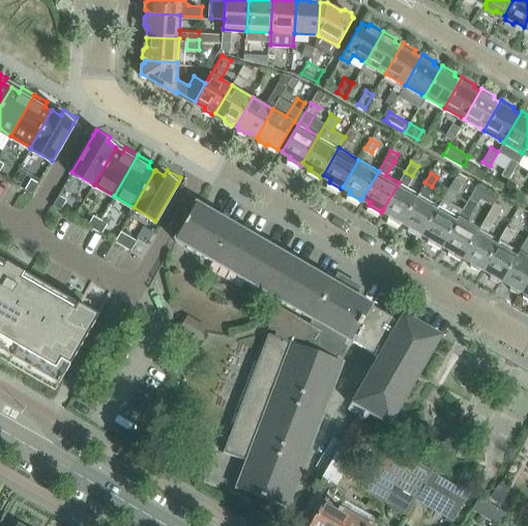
[(32,176),(26,186),(33,191),(39,180),(32,176)]
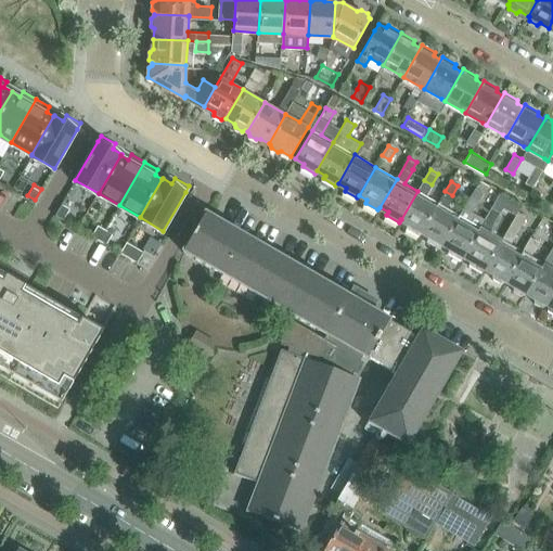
[(464,256),(480,227),(487,217),(473,209),(474,208),(479,197),(484,191),(476,187),(472,193),(466,204),(465,205),(460,215),(444,244),(451,248),(449,252),(462,258),(463,255),(464,256)]
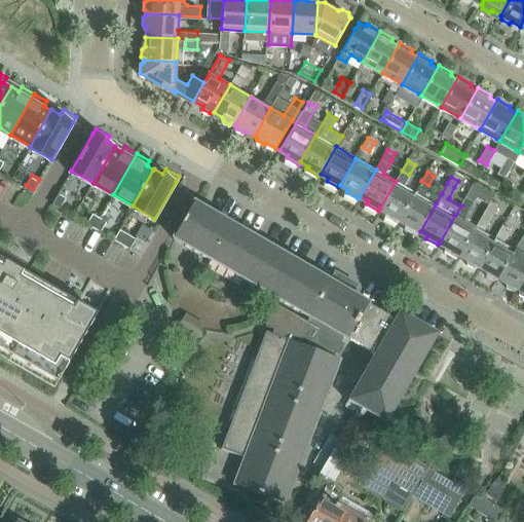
[(396,181),(380,208),(387,213),(386,215),(398,222),(400,219),(415,192),(396,181)]
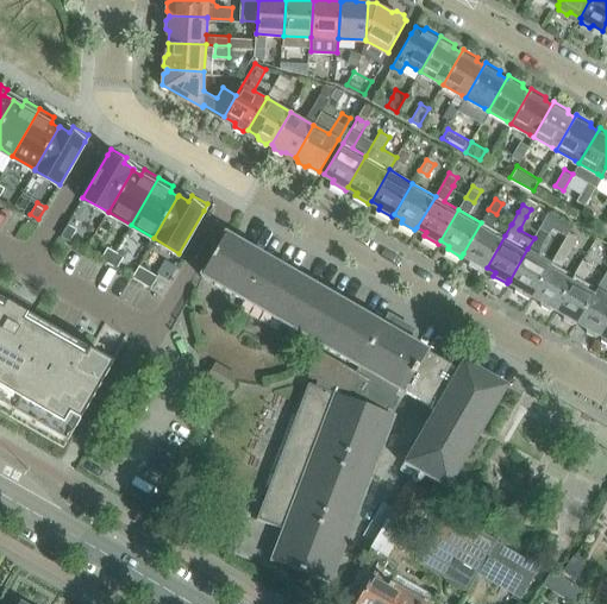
[(79,226),(70,221),(63,233),(72,238),(79,226)]
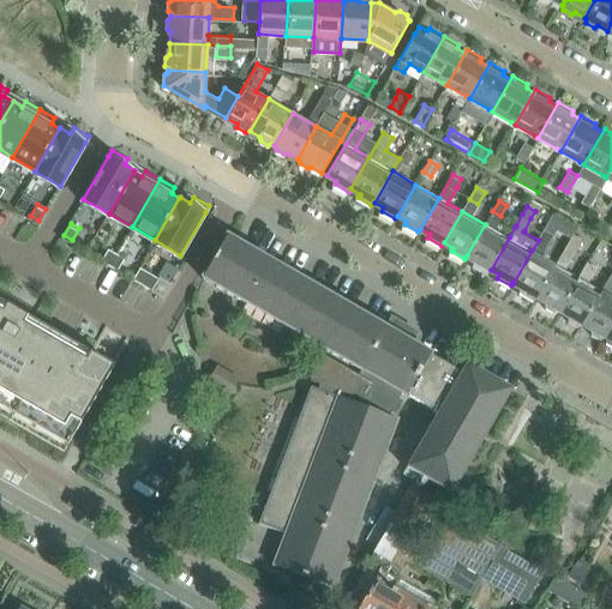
[(485,224),(467,255),(477,261),(474,264),(487,272),(490,269),(491,270),(509,237),(485,224)]
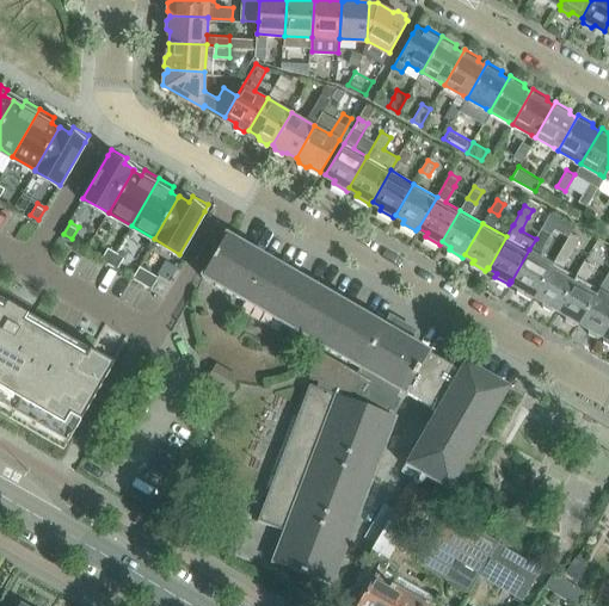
[(536,237),(545,242),(551,230),(543,226),(536,237)]
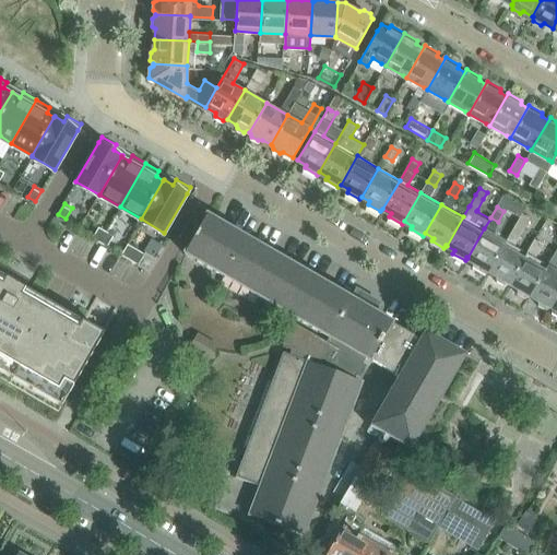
[(421,337),(208,213),(186,251),(332,337),(318,362),(284,350),(274,377),(269,379),(245,441),(247,447),(237,474),(261,484),(250,512),(305,533),(363,381),(354,376),(366,356),(399,375),(374,426),(411,448),(465,353),(424,330),(421,337)]
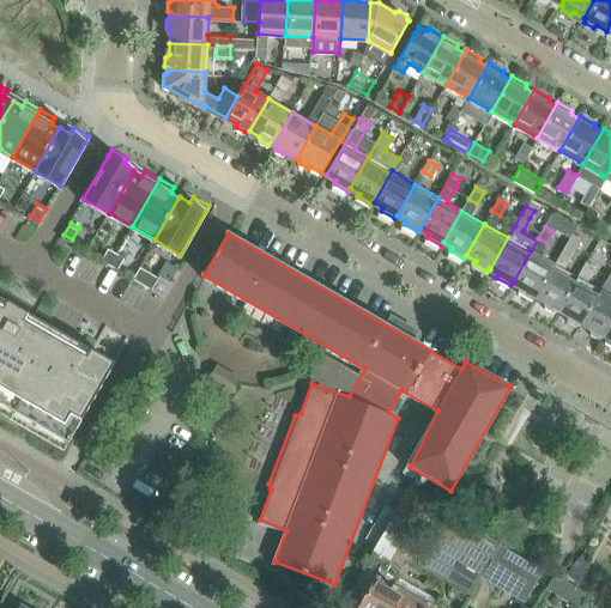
[(110,263),(118,251),(109,247),(102,259),(110,263)]
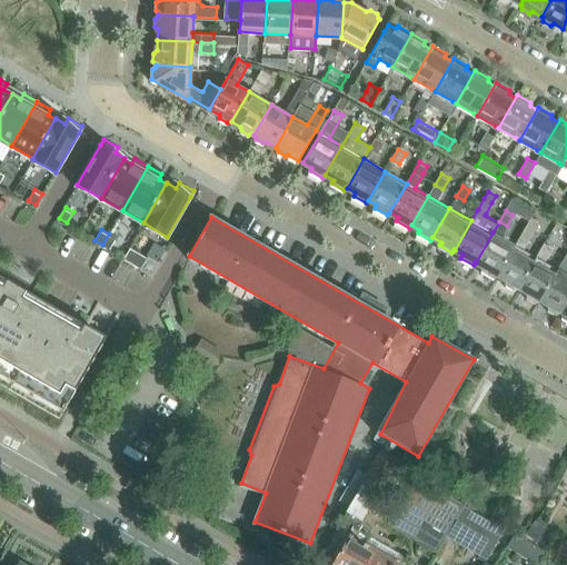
[(515,246),(498,275),(506,280),(507,284),(515,288),(518,287),(519,287),(536,257),(524,249),(531,235),(525,230),(516,245),(515,245),(515,246)]
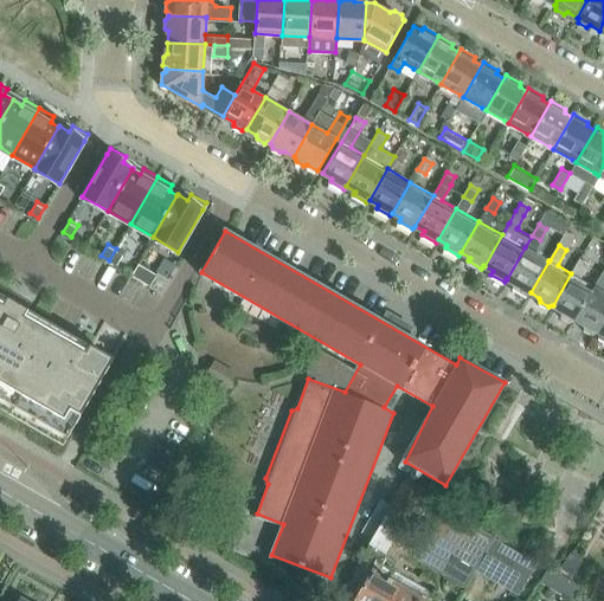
[(531,292),(548,262),(525,247),(507,279),(515,284),(514,288),(527,295),(529,292),(531,292)]
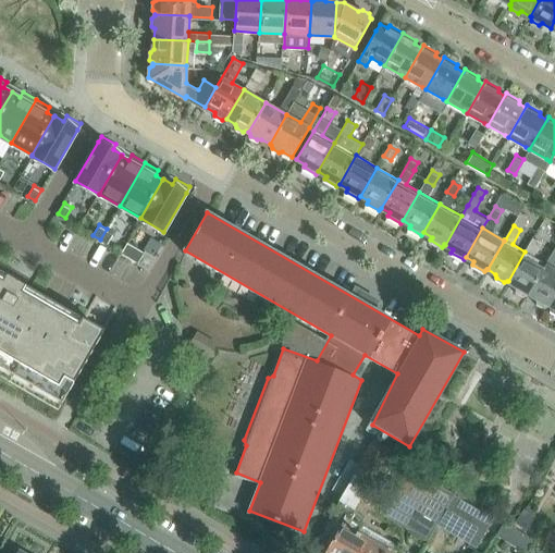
[(114,233),(107,229),(100,240),(108,244),(114,233)]
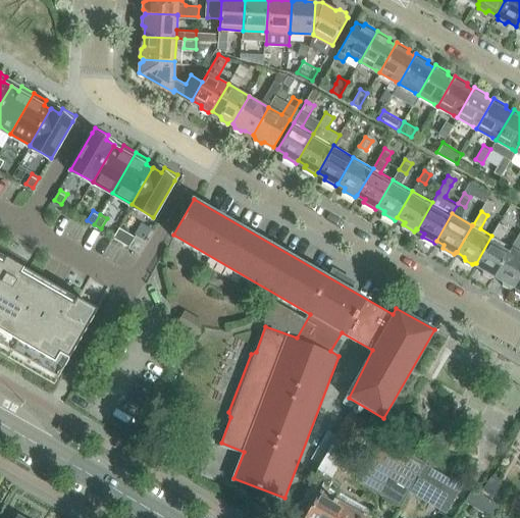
[(491,236),(476,263),(483,268),(484,271),(491,275),(495,274),(496,274),(512,247),(500,240),(507,226),(500,222),(491,236)]
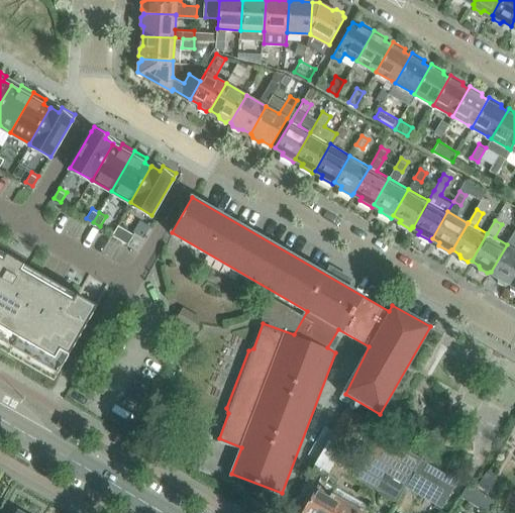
[(119,223),(113,233),(128,242),(132,235),(134,232),(119,223)]
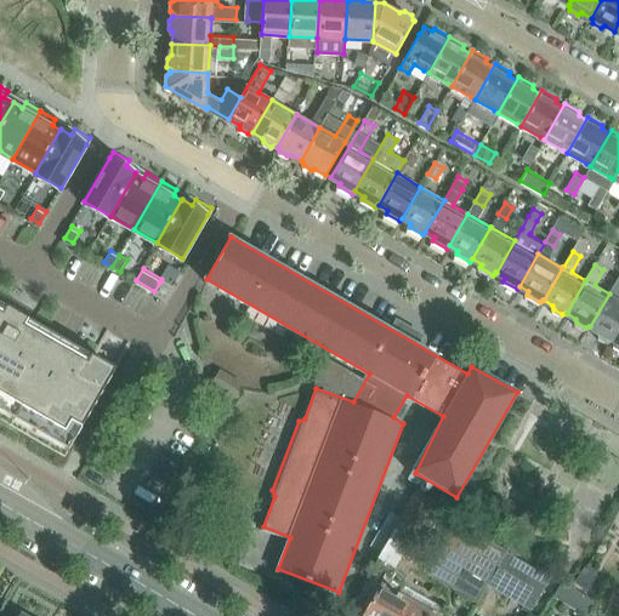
[(166,300),(175,285),(174,284),(163,278),(153,292),(154,292),(166,300)]
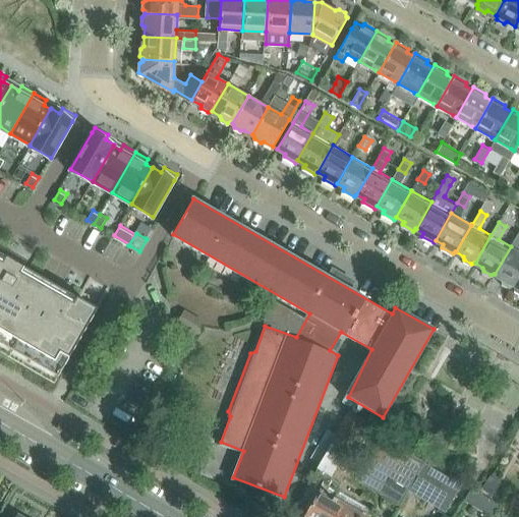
[(511,246),(495,274),(503,279),(503,282),(510,286),(513,285),(514,285),(518,277),(518,250),(518,234),(511,246)]
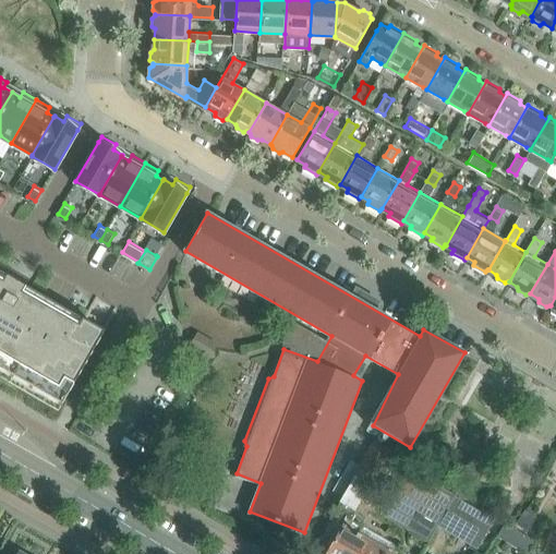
[(0,372),(60,408),(68,394),(87,360),(104,332),(26,287),(8,276),(5,275),(0,272),(0,372)]
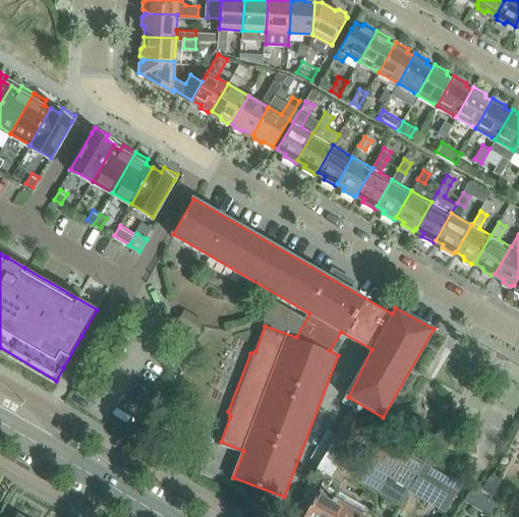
[(173,323),(199,338),(210,321),(190,309),(186,317),(179,312),(173,323)]
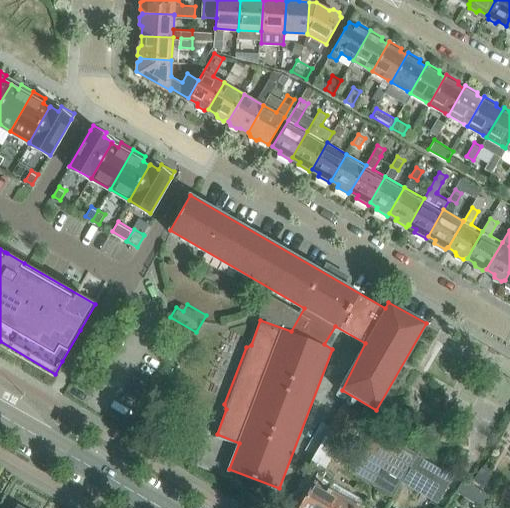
[(341,412),(316,455),(328,461),(358,411),(344,404),(340,411),(341,412)]
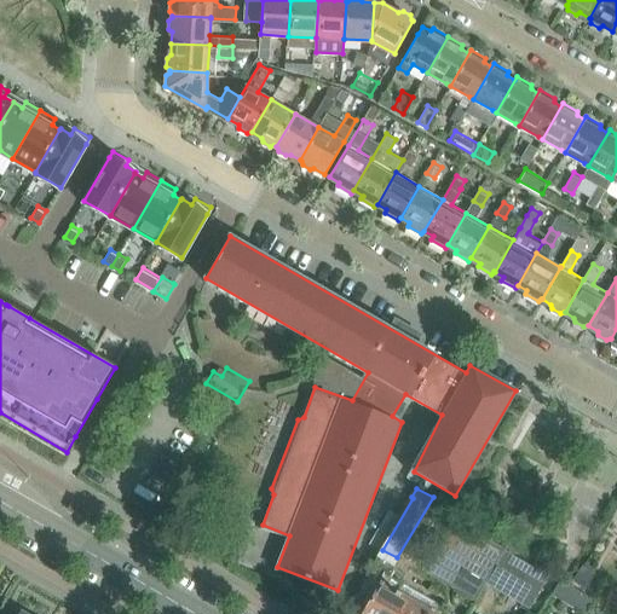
[(415,589),(409,598),(422,606),(448,560),(486,581),(505,549),(454,521),(415,589)]
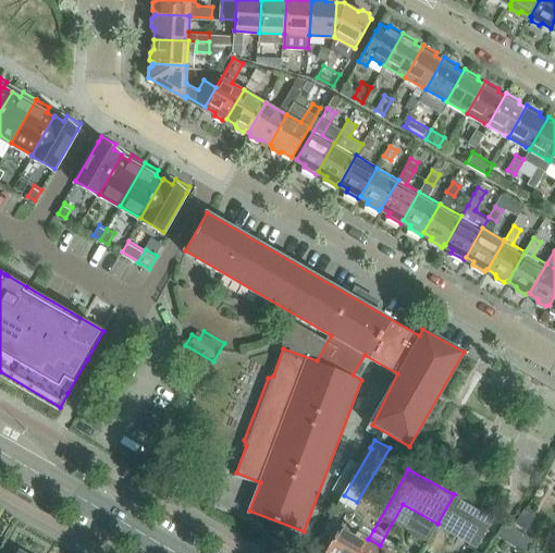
[(492,515),(454,494),(438,524),(476,544),(492,515)]
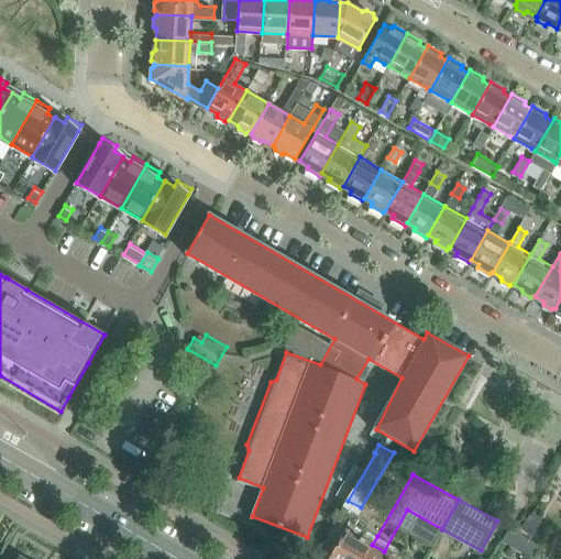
[(530,513),(523,526),(524,527),(532,533),(541,519),(531,514),(530,513)]
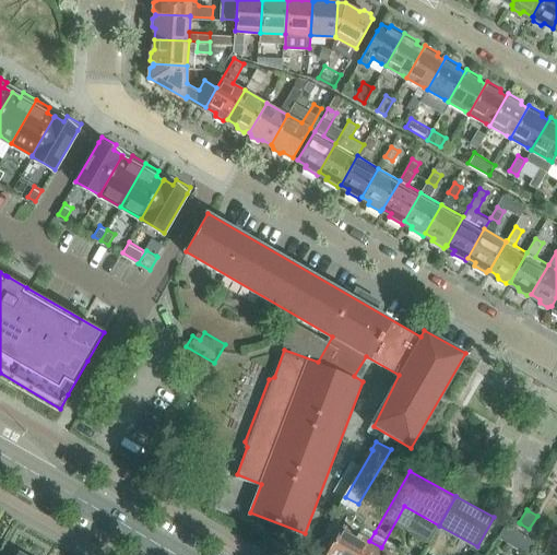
[(326,554),(360,554),(369,541),(375,532),(348,517),(326,554)]
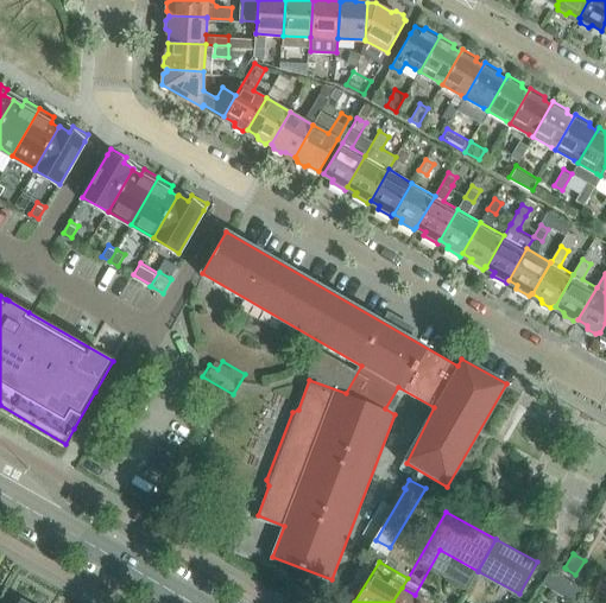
[(551,566),(542,582),(575,602),(585,586),(563,573),(551,566)]
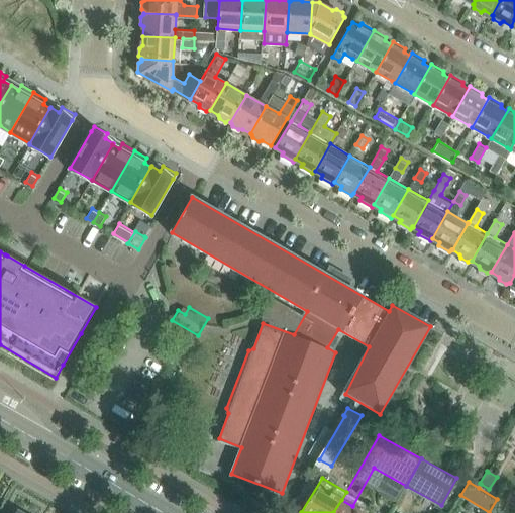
[(341,500),(333,512),(364,512),(352,506),(341,500)]
